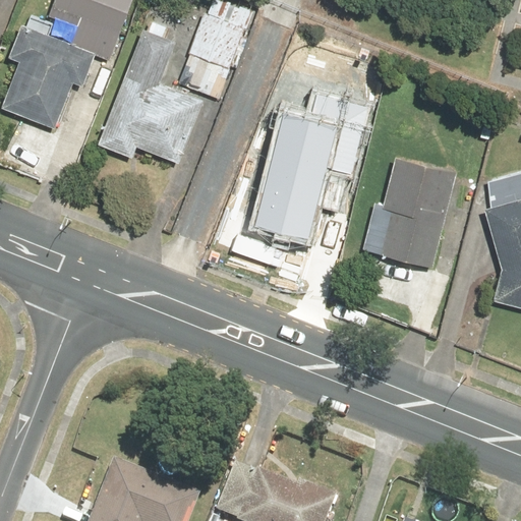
[(56,0),(51,13),(118,38),(131,0),(56,0)]
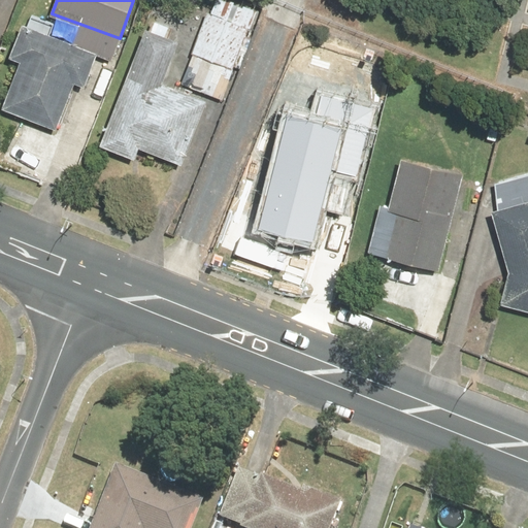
[(209,11),(190,66),(229,79),(249,26),(209,11)]
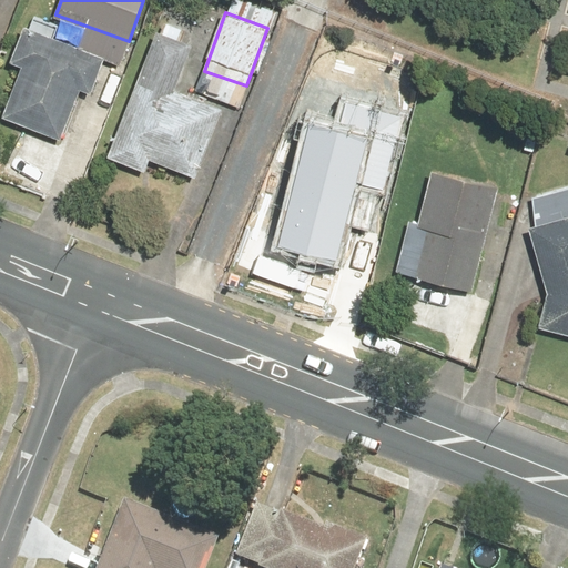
[(103,57),(23,26),(9,63),(20,68),(1,118),(60,140),(79,90),(89,93),(103,57)]
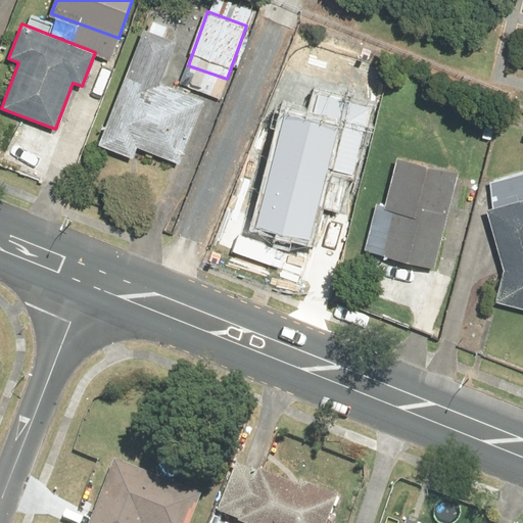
[(143,28),(97,144),(133,158),(137,147),(179,164),(204,99),(160,82),(176,41),(143,28)]
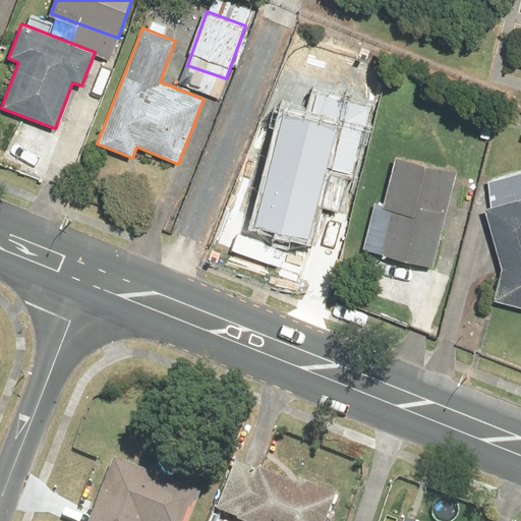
[(357,97),(305,84),(273,213),(324,226),(357,97)]
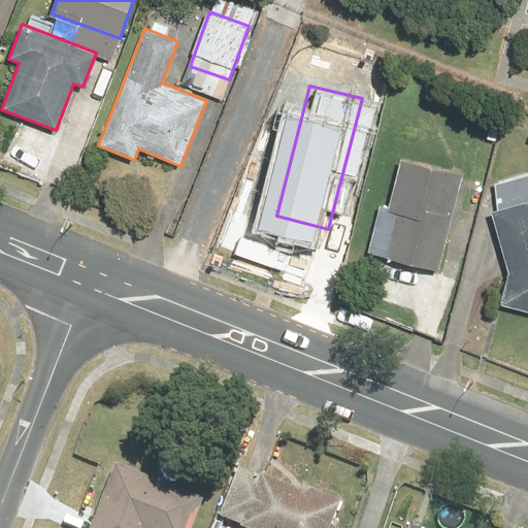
[(462,173),(400,159),(388,211),(396,212),(385,259),(439,271),(462,173)]
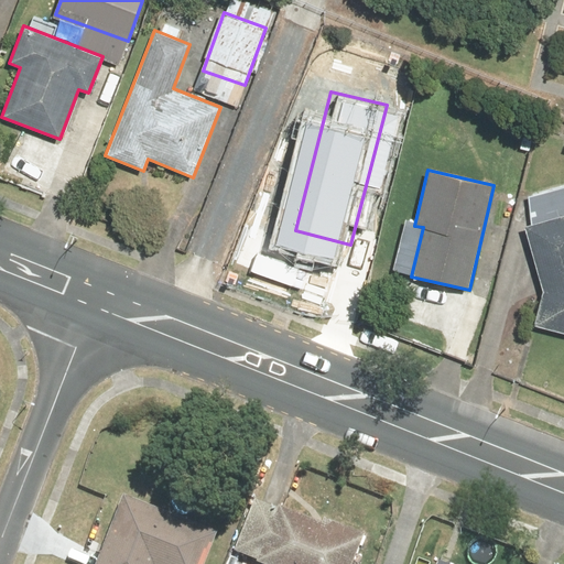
[(563,214),(523,226),(541,288),(533,325),(563,332),(563,214)]
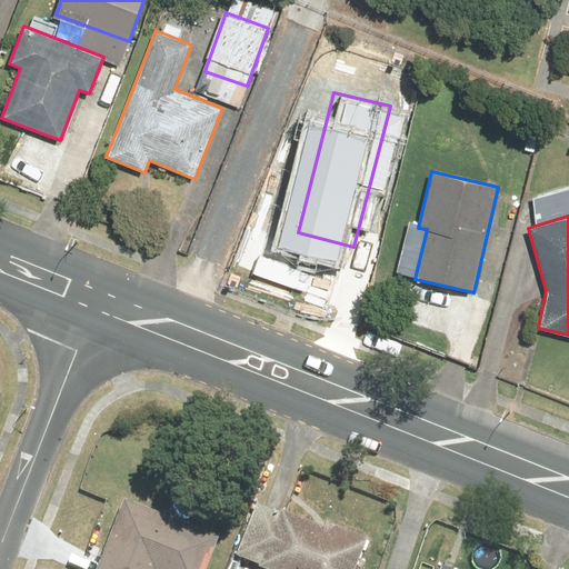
[(235,562),(252,568),(356,568),(368,540),(259,498),(235,562)]
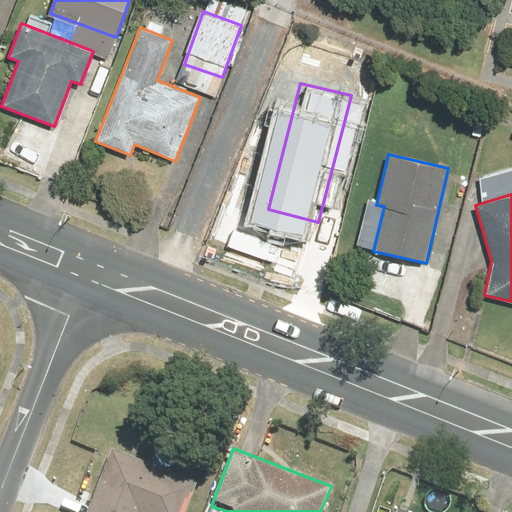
[(109,453),(87,511),(186,511),(196,485),(109,453)]
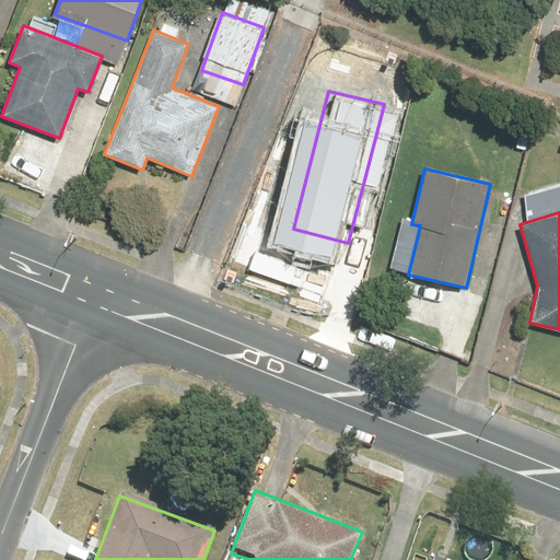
All buildings are outlined.
